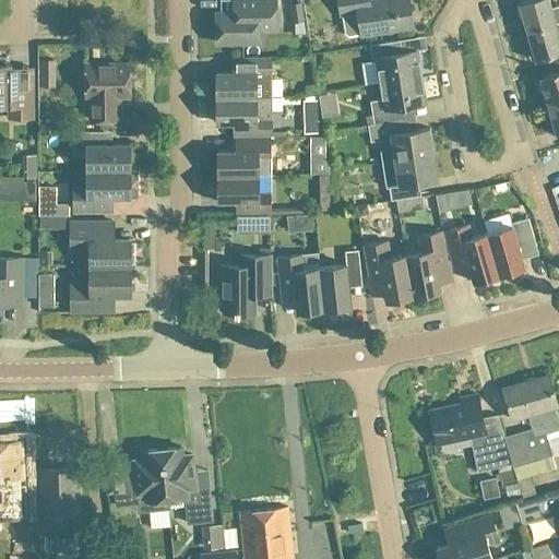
[(235,0),(235,12),(216,12),(216,43),(260,42),(260,21),(272,21),(272,0),(235,0)]
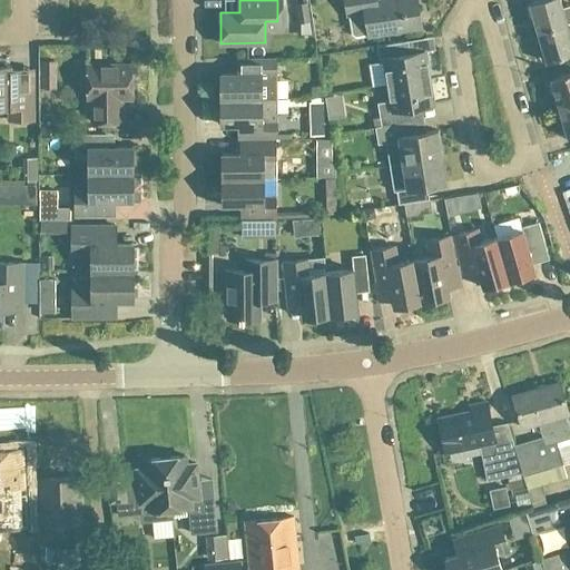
[(376,0),(345,0),(347,15),(349,13),(351,33),(356,37),(369,35),(369,36),(422,27),(416,0),(379,0),(376,0)]
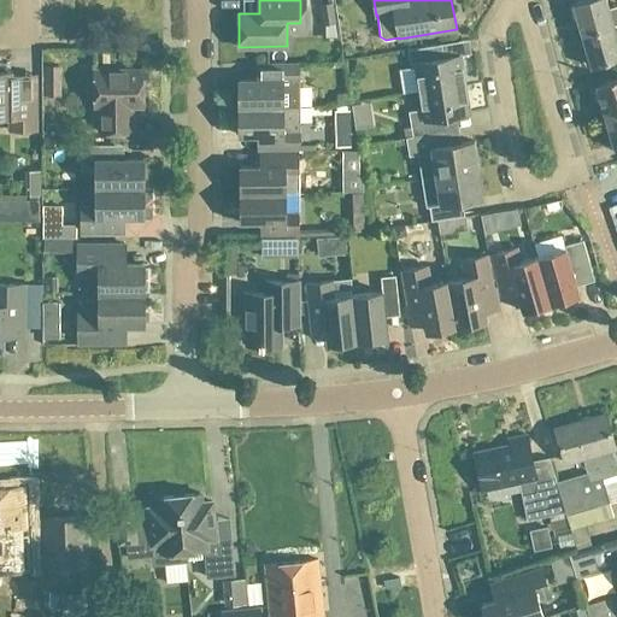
[(616,5),(610,7),(607,0),(583,0),(575,3),(583,35),(615,25),(616,24),(616,5)]
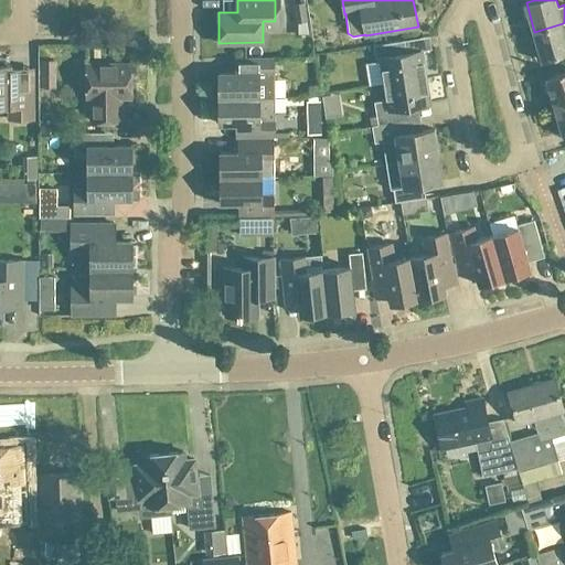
[(294,3),(296,20),(308,19),(306,1),(294,3)]
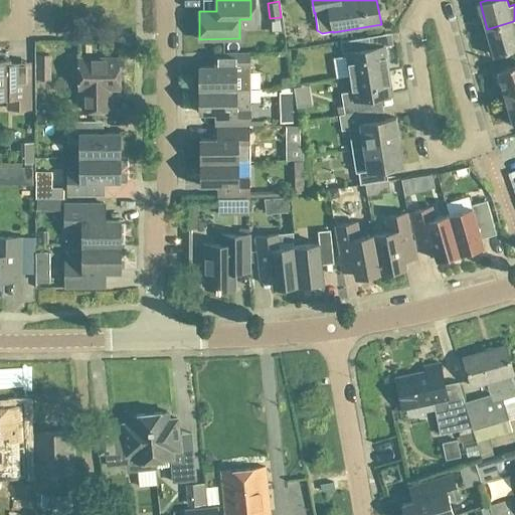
[(514,28),(513,21),(487,29),(494,55),(514,49),(514,28)]
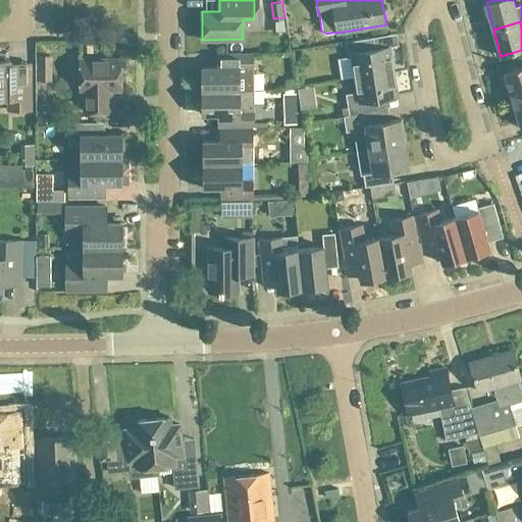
[(374,37),(346,42),(334,43),(335,48),(346,46),(348,54),(352,53),(356,76),(394,70),(389,47),(376,49),(374,37)]
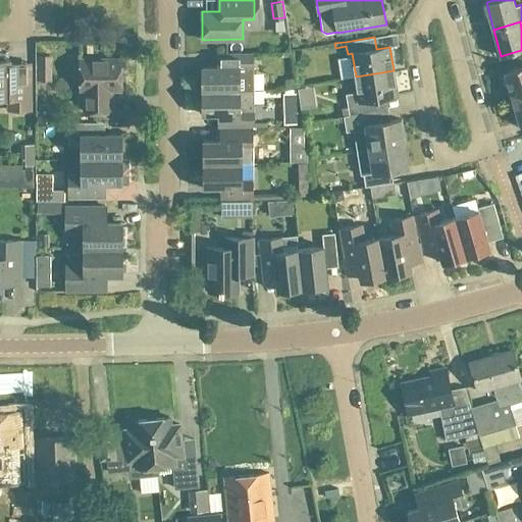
[(0,53),(0,98),(9,98),(9,109),(31,109),(31,68),(10,68),(10,59),(4,59),(4,53),(0,53)]
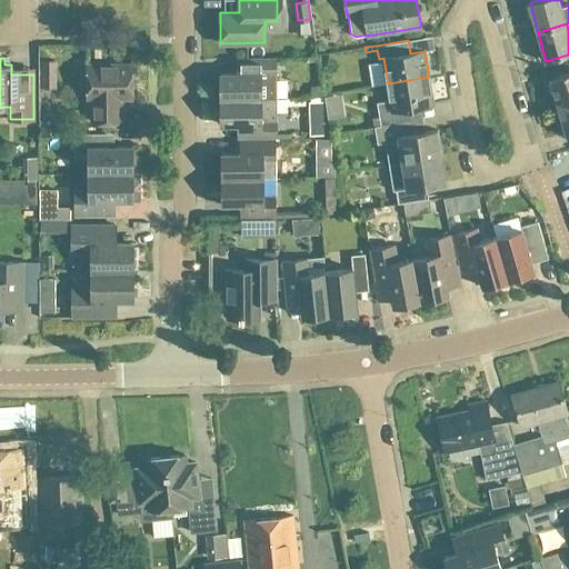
[(261,98),(276,98),(276,59),(249,59),(249,72),(221,73),(221,99),(261,98)]
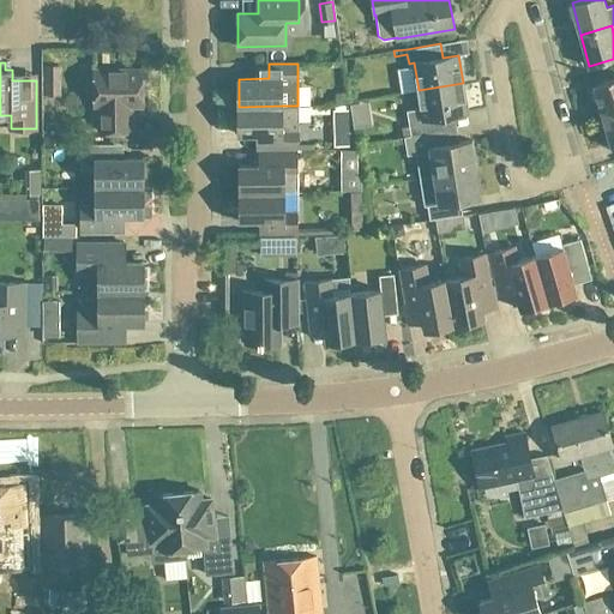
[(143,68),(95,70),(95,106),(100,106),(100,131),(132,131),(132,106),(143,106),(143,68)]
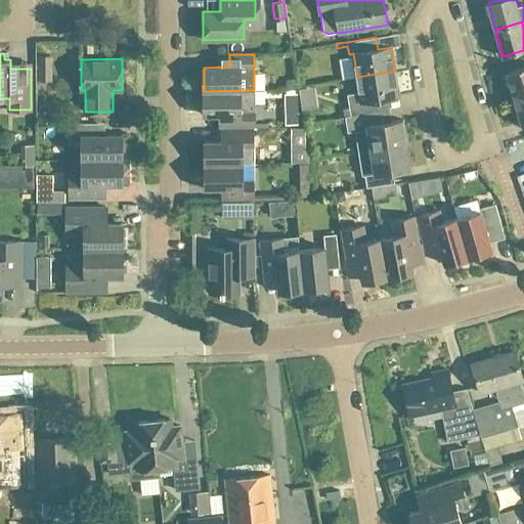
[(61,60),(63,79),(73,78),(71,59),(61,60)]
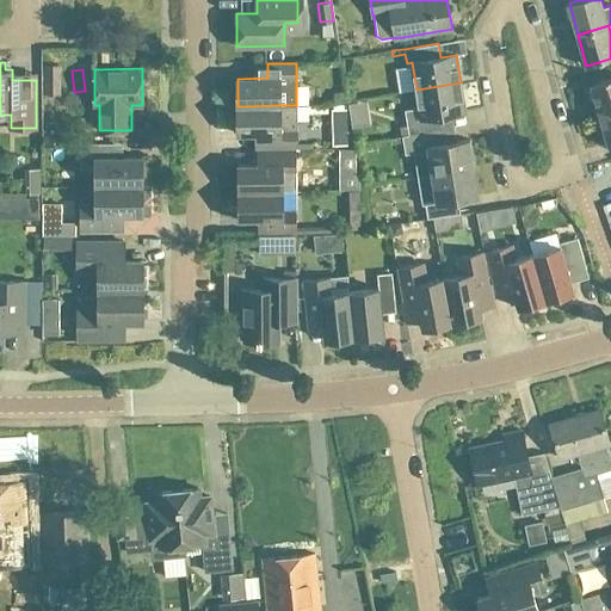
[(610,111),(610,78),(592,84),(600,116),(610,111)]
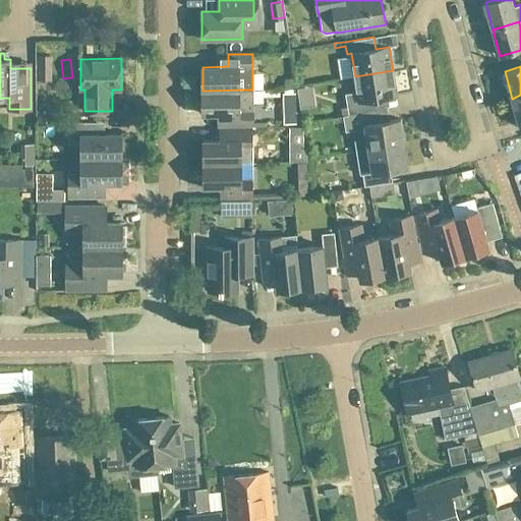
[(345,94),(347,107),(342,107),(343,115),(377,110),(375,98),(397,95),(393,70),(355,76),(357,92),(345,94)]
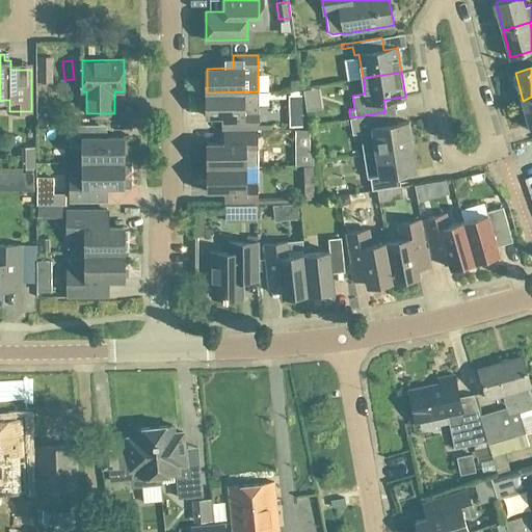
[(291,81),(291,90),(301,90),(301,81),(291,81)]
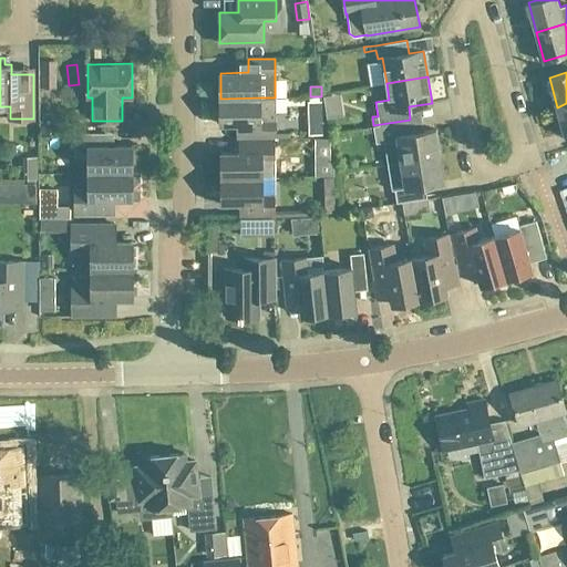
[(260,98),(220,99),(220,124),(239,124),(239,137),(240,137),(274,137),(274,136),(276,136),(275,98),(260,98)]
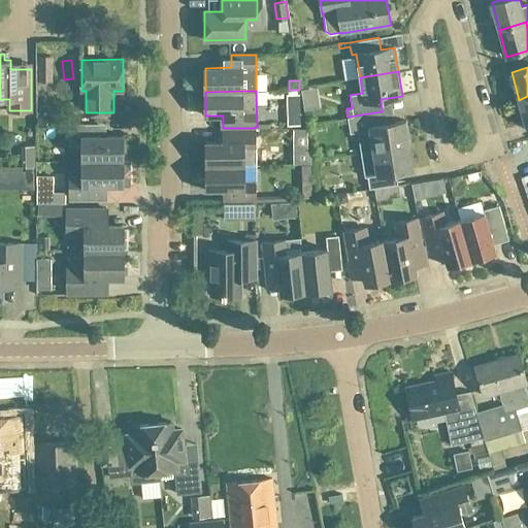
[(527,96),(519,100),(527,127),(527,126),(527,96)]
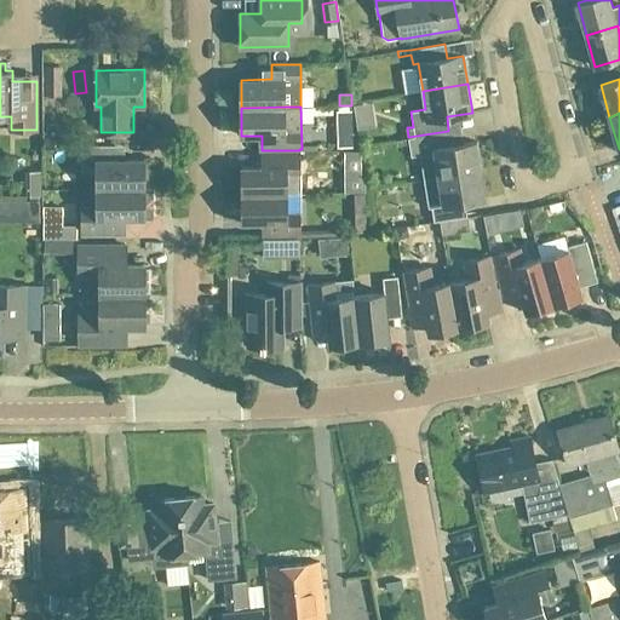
[(338,147),(354,147),(352,131),(338,131),(338,147)]
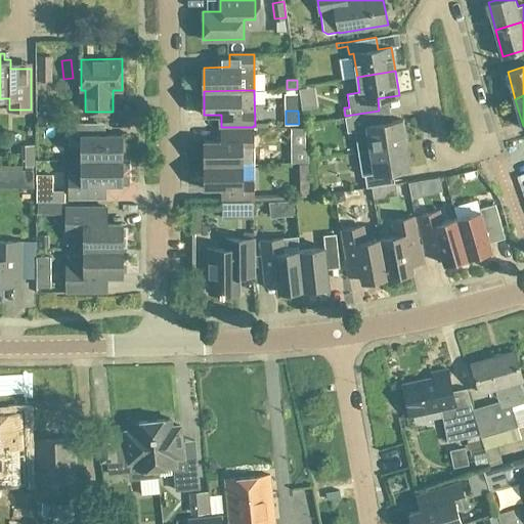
[(384,111),(379,111),(345,116),(335,118),(337,124),(347,122),(348,130),(367,128),(370,149),(407,144),(403,120),(386,123),(384,111)]
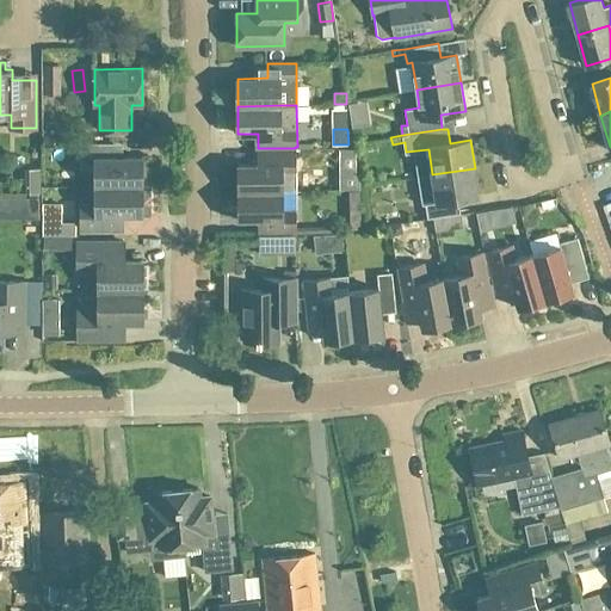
[(55,147),(55,142),(55,135),(43,135),(43,147),(55,147)]
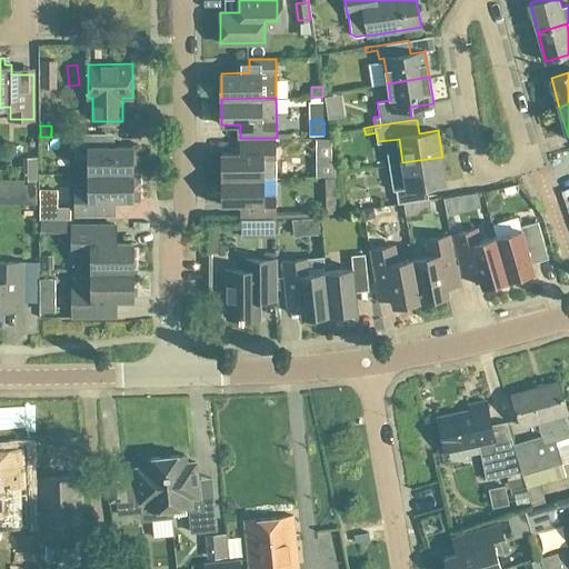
[(140,146),(133,146),(115,147),(115,133),(76,133),(76,157),(89,157),(89,173),(141,172),(140,146)]
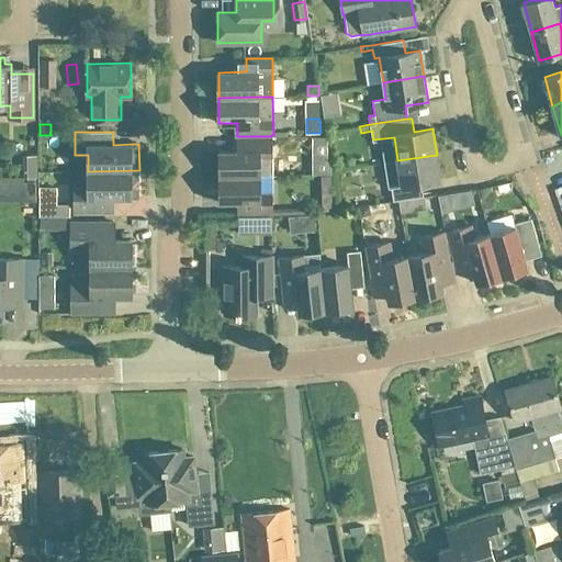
[(271,136),(238,136),(238,150),(218,150),(220,177),(260,176),(260,159),(272,159),(271,136)]
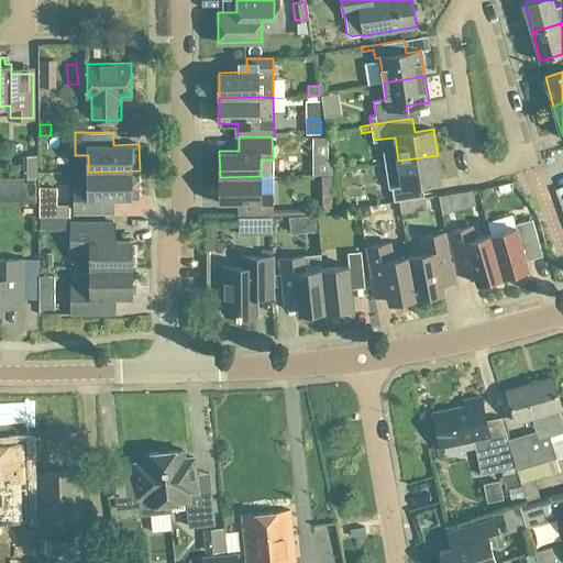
[(438,155),(398,161),(385,162),(389,188),(393,188),(395,201),(399,200),(406,200),(424,197),(422,184),(442,180),(438,155)]
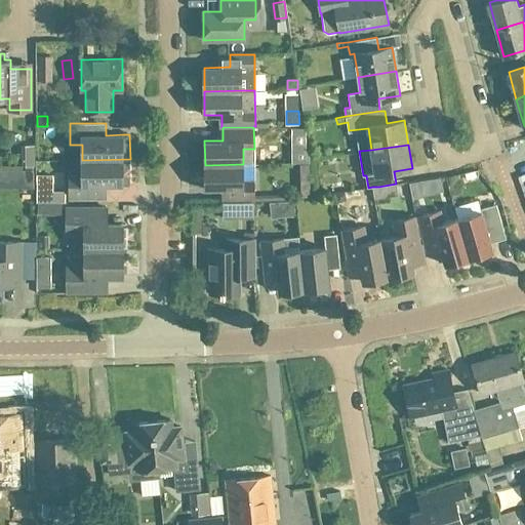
[(309,149),(290,149),(290,162),(309,162),(309,149)]
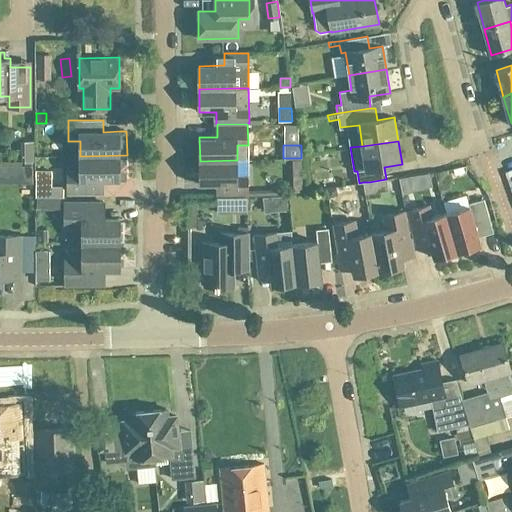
[(127,155),(80,156),(80,171),(68,171),(68,193),(103,193),(103,180),(127,179),(127,155)]
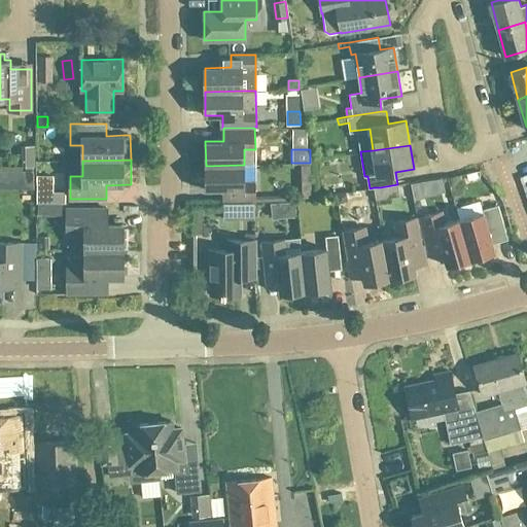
[(244,165),(206,166),(206,190),(223,190),(223,203),(255,202),(255,181),(244,181),(244,165)]
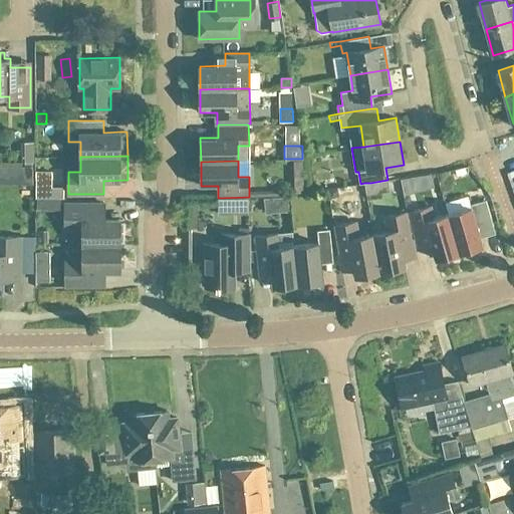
[(290,161),(291,178),(304,177),(303,161),(290,161)]
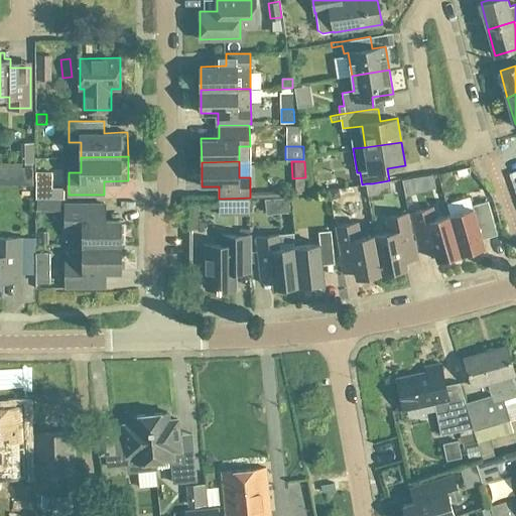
[(412,177),(402,178),(406,195),(416,191),(412,177)]
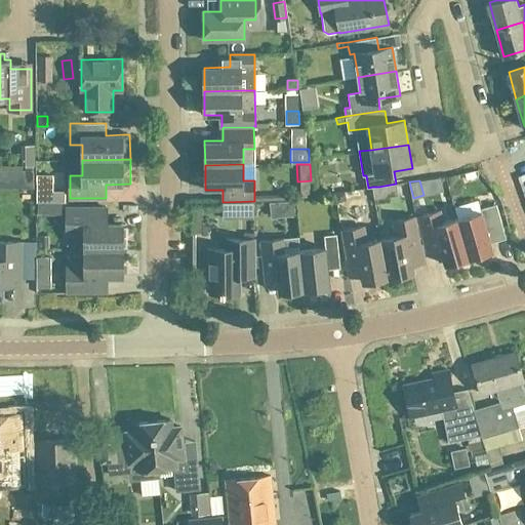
[(53,191),(53,202),(65,201),(65,191),(53,191)]
